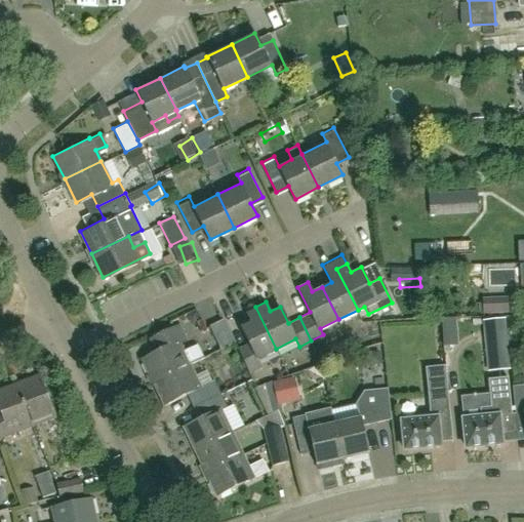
[(488,315),(520,313),(519,303),(488,305),(488,315)]
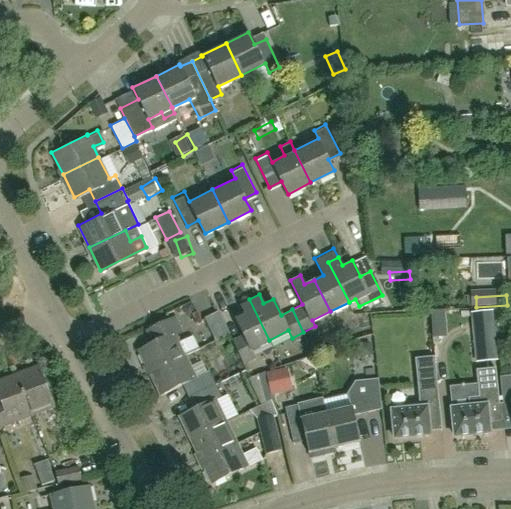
[(269,340),(249,299),(239,304),(243,313),(234,317),(242,333),(232,338),(243,361),(255,355),(251,348),(269,340)]
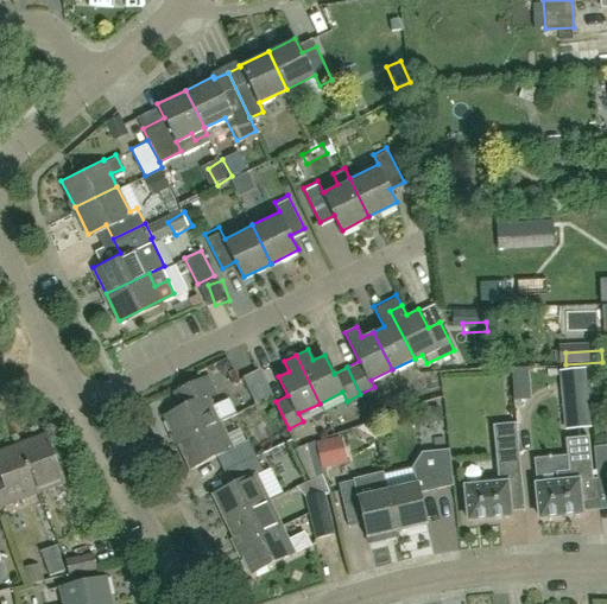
[(468,358),(469,367),(486,366),(486,357),(475,357),(475,358),(468,358)]
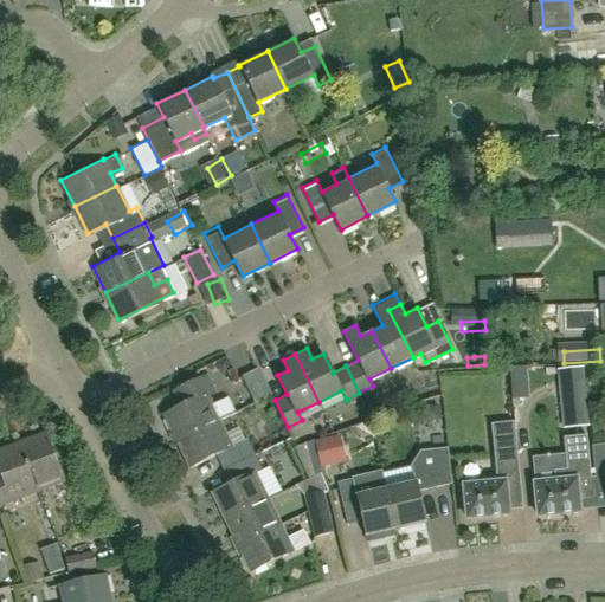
[(255,400),(270,392),(257,367),(242,374),(255,400)]
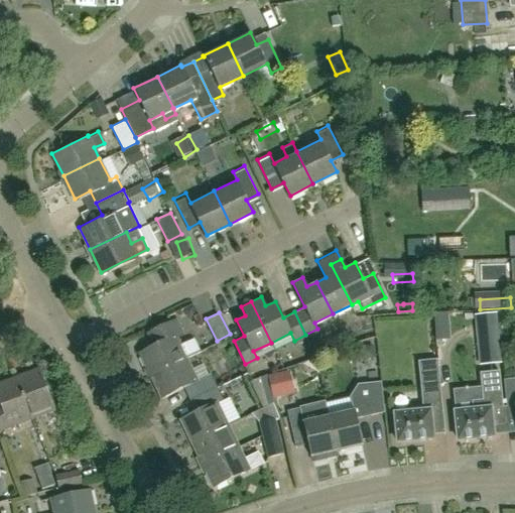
[(140,351),(151,373),(186,356),(186,357),(201,350),(194,337),(180,344),(175,335),(182,332),(175,317),(148,331),(154,344),(140,351)]
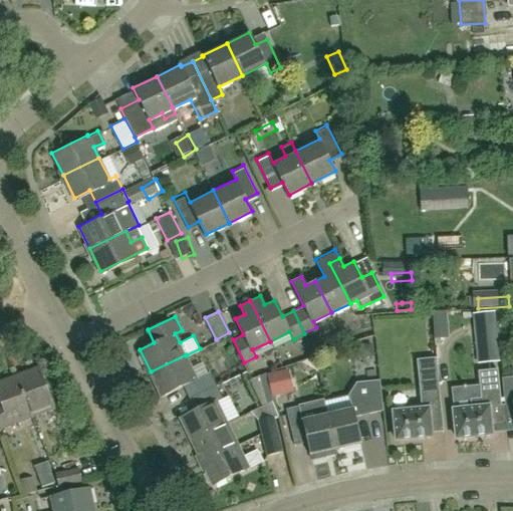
[(474,335),(477,361),(498,358),(495,333),(474,335)]
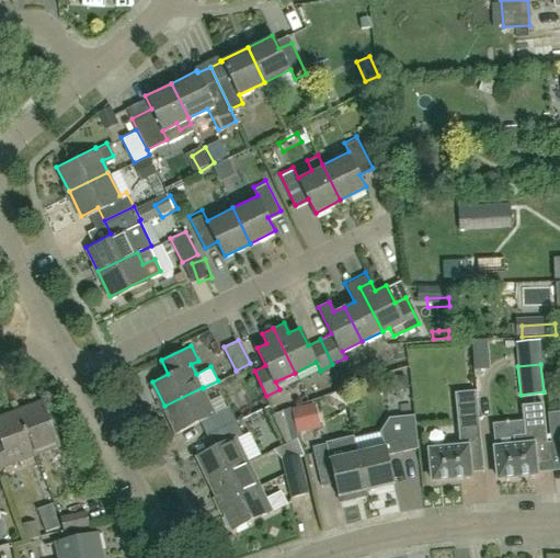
[(200,419),(206,433),(237,418),(229,403),(226,406),(221,396),(209,401),(203,388),(203,387),(164,406),(175,430),(200,419)]
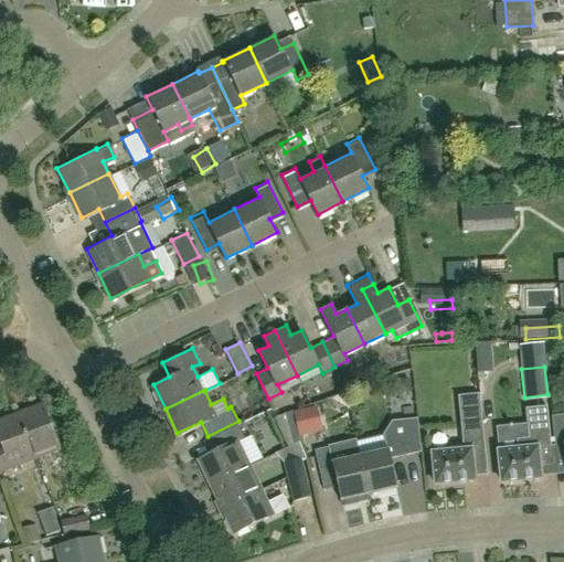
[(433,451),(436,481),(475,478),(471,448),(485,447),(479,391),(458,393),(464,444),(453,445),(453,449),(433,451)]
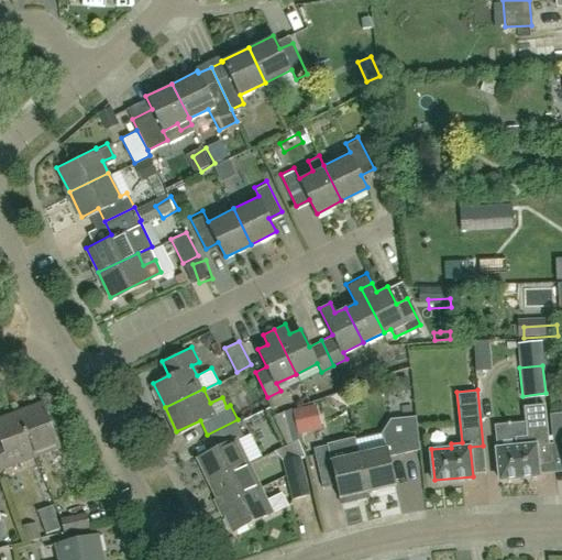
[(34,453),(59,445),(42,398),(17,408),(34,453)]
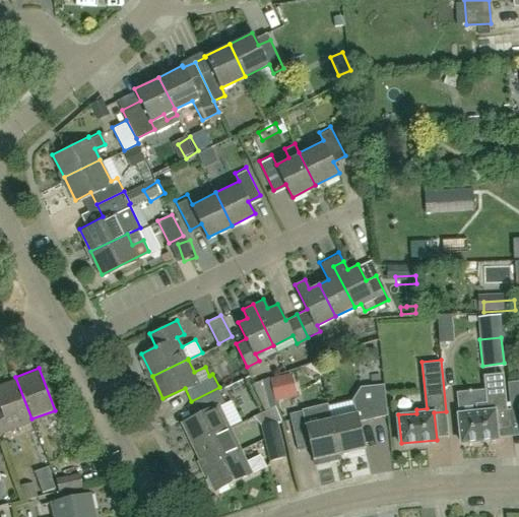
[(498,437),(495,410),(507,409),(503,371),(483,373),(487,401),(476,402),(477,410),(459,412),(462,441),(498,437)]
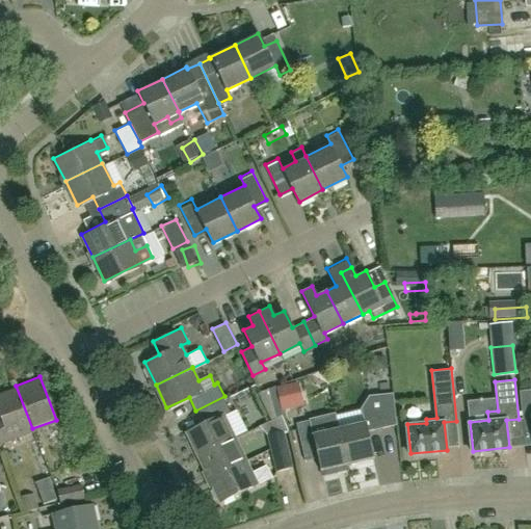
[(280,408),(283,408),(302,403),(297,381),(274,387),(280,408)]
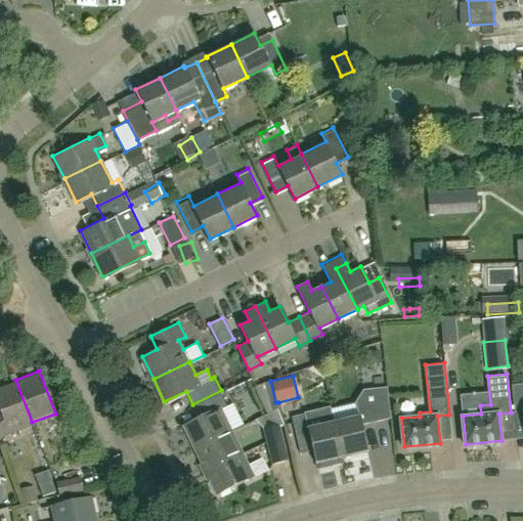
[(0,434),(32,422),(15,380),(0,386),(0,408),(0,434)]
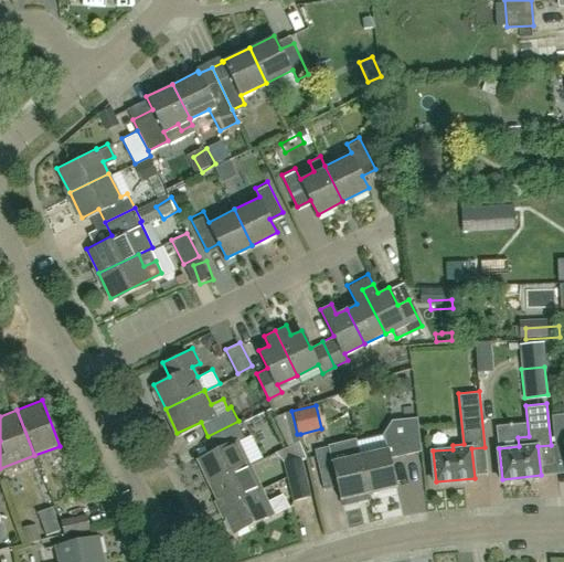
[(552,435),(563,434),(563,412),(550,414),(552,435)]
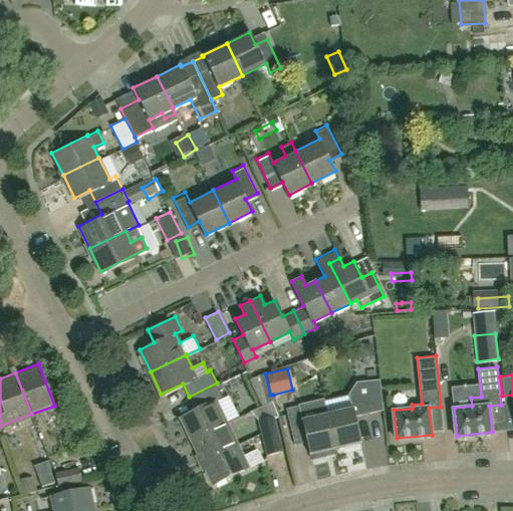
[(360,442),(357,428),(354,415),(381,409),(378,378),(354,381),(348,393),(352,407),(327,413),(335,448),(360,442)]
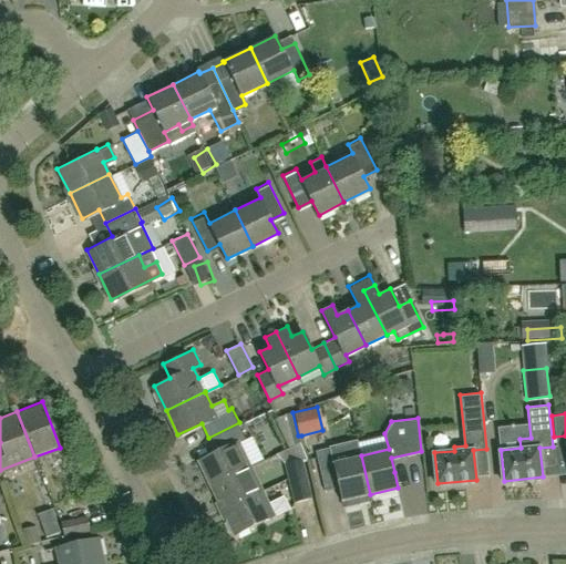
[(198,459),(211,484),(250,465),(238,441),(246,437),(239,422),(208,438),(215,451),(198,459)]
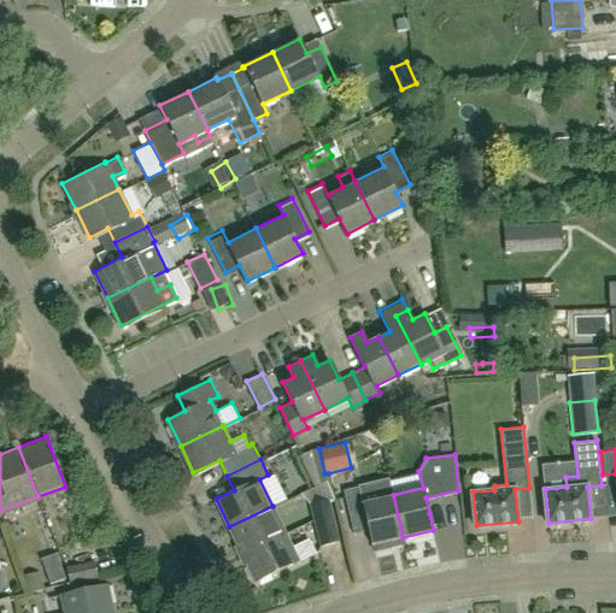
[(281,475),(267,481),(277,507),(292,501),(281,475)]
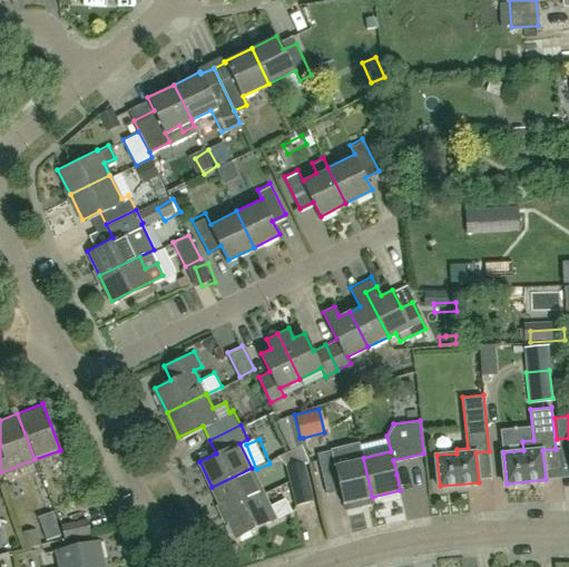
[(360,500),(372,497),(363,458),(362,458),(357,440),(330,448),(330,449),(316,452),(325,491),(341,488),(344,504),(345,508),(361,505),(360,500)]
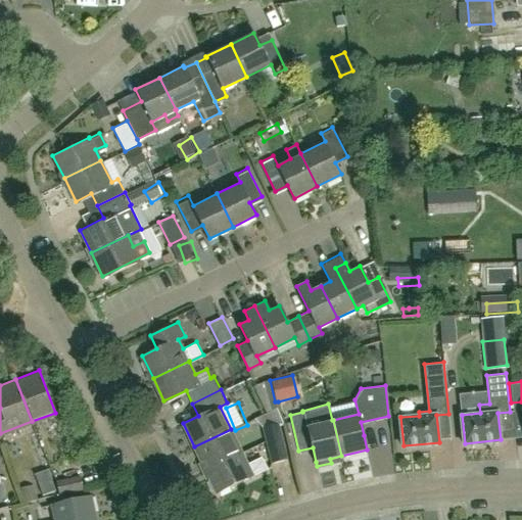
[(281,432),(279,422),(263,426),(263,427),(266,437),(281,432)]
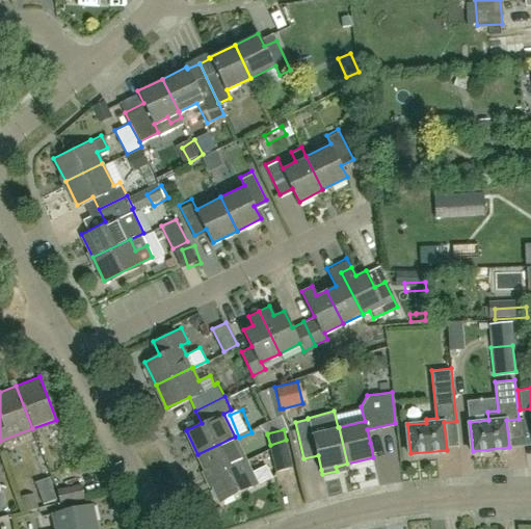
[(197,454),(209,476),(245,458),(235,437),(197,454)]
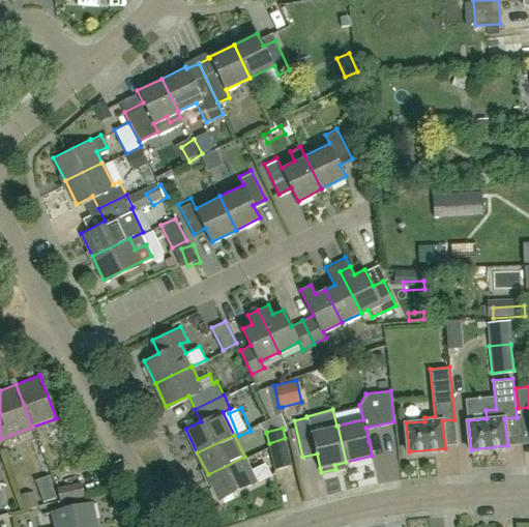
[(285,438),(269,443),(275,467),(291,464),(285,438)]
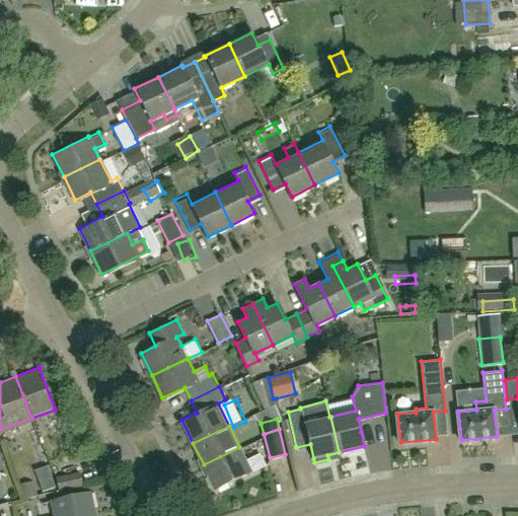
[(216,489),(250,471),(265,464),(260,453),(245,460),(239,447),(204,464),(216,489)]
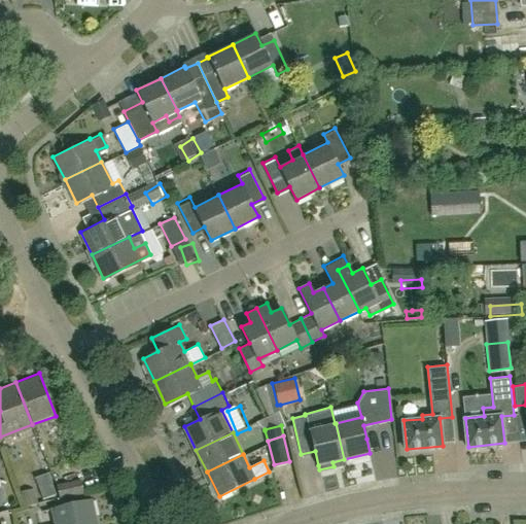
[(34,477),(42,498),(56,493),(47,472),(34,477)]
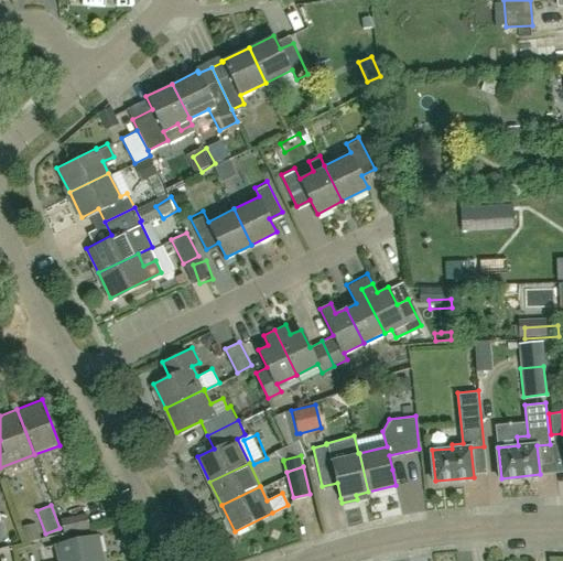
[(61,517),(64,533),(89,528),(86,513),(61,517)]
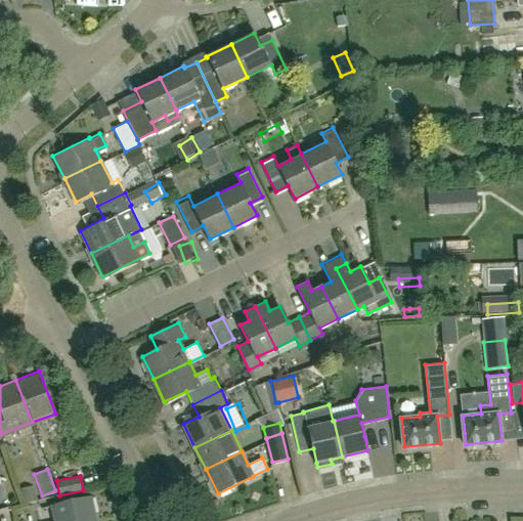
[(90,520),(96,520),(90,494),(51,504),(55,520),(49,520),(90,520)]
